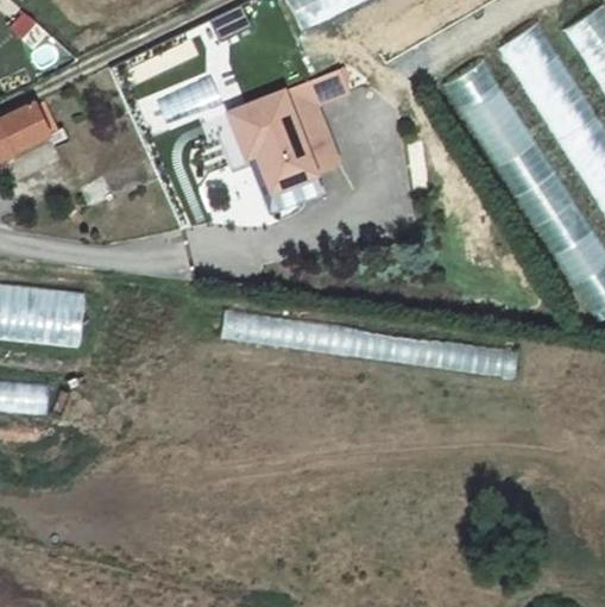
[(604,2),(569,23),(604,86),(604,2)]
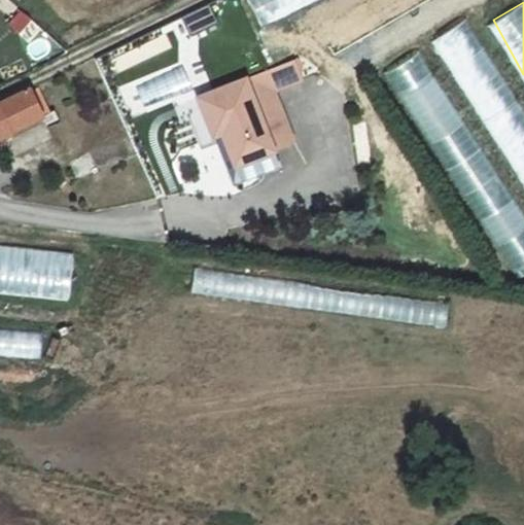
[(523,110),(469,19),(433,39),(523,191),(523,110)]
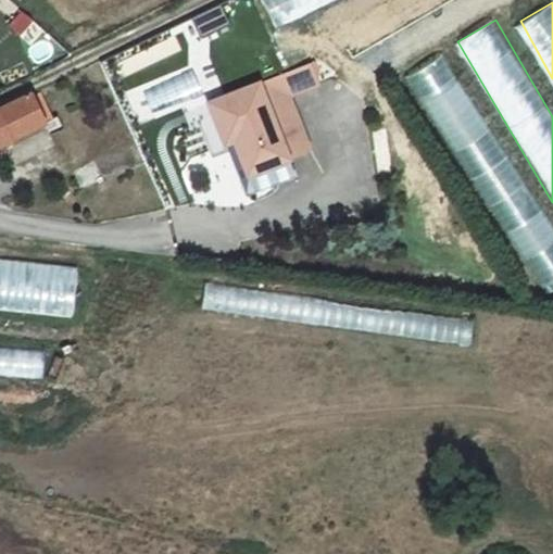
[(410,73),(540,297),(552,289),(552,238),(444,52),(410,73)]
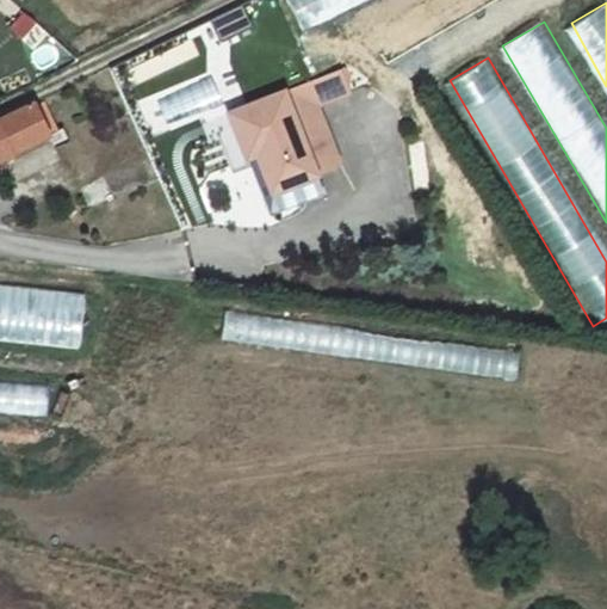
[(345,66),(218,121),(241,173),(258,166),(259,166),(256,158),(265,154),(279,190),(270,194),(278,214),(333,190),(324,172),(348,161),(322,103),(354,88),(345,66)]
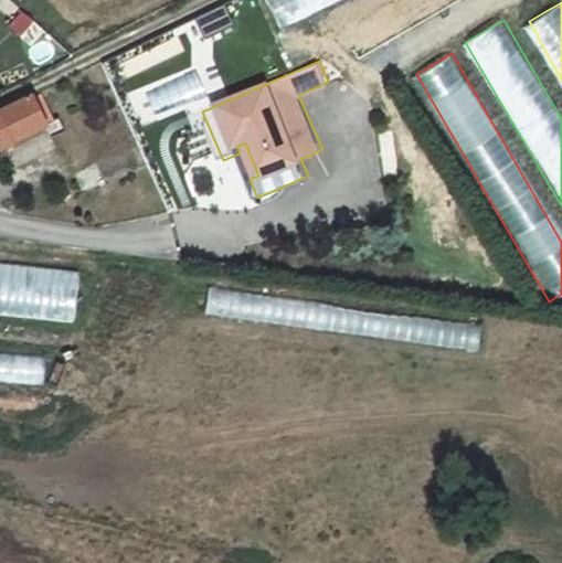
[(0,147),(44,126),(31,97),(25,99),(0,112),(0,147)]
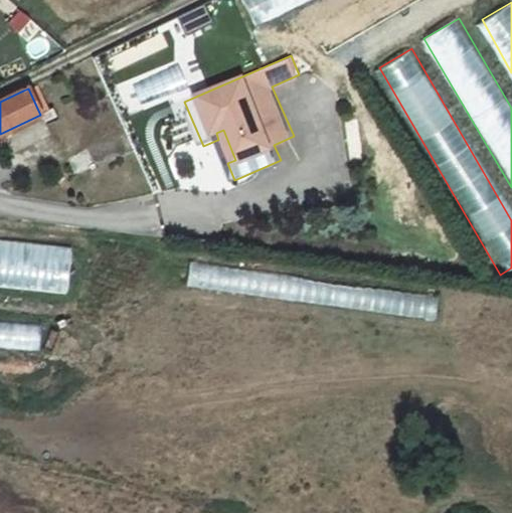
[(218,140),(217,140),(227,163),(235,160),(223,130),(216,133),(218,140)]
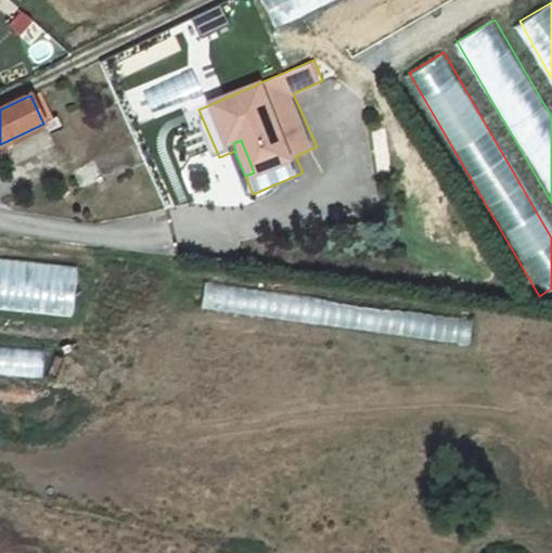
[(0,309),(69,317),(75,268),(0,259),(0,309)]
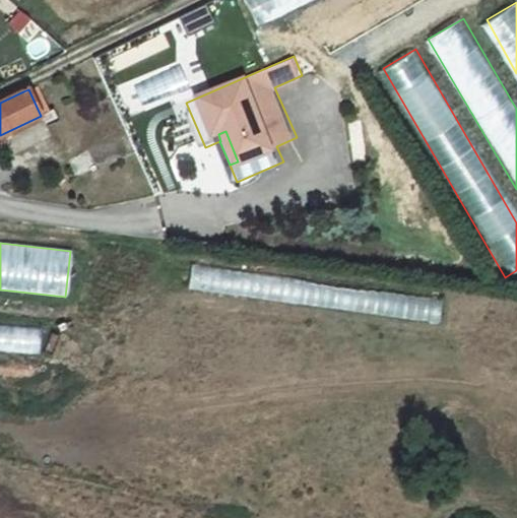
[(0,350),(39,351),(40,323),(0,322),(0,350)]
